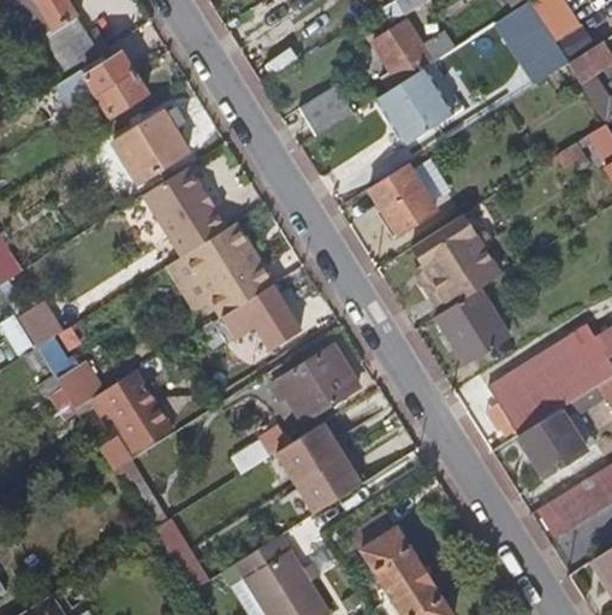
[(21,0),(45,39),(47,37),(58,55),(75,46),(87,65),(102,54),(69,0),(21,0)]
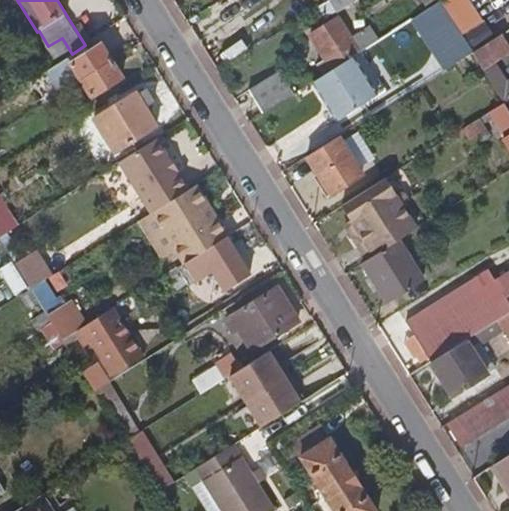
[(328,14),(350,0),(325,0),(321,3),(328,14)]
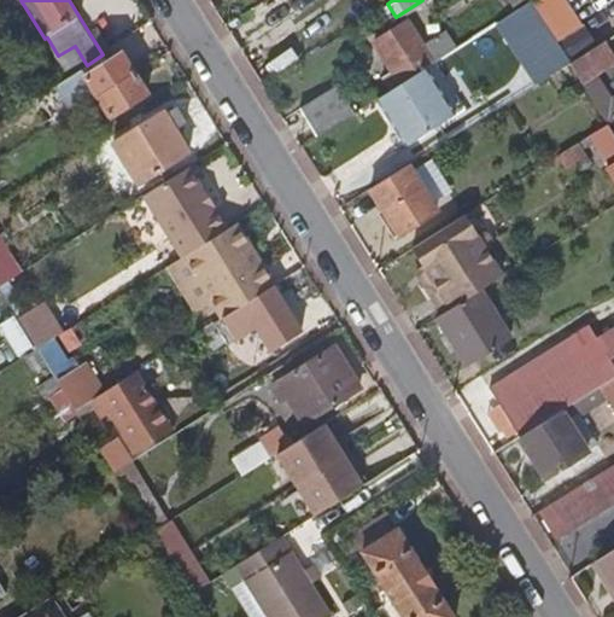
[(560,44),(537,7),(533,0),(530,0),(522,5),(549,50),(560,44)]
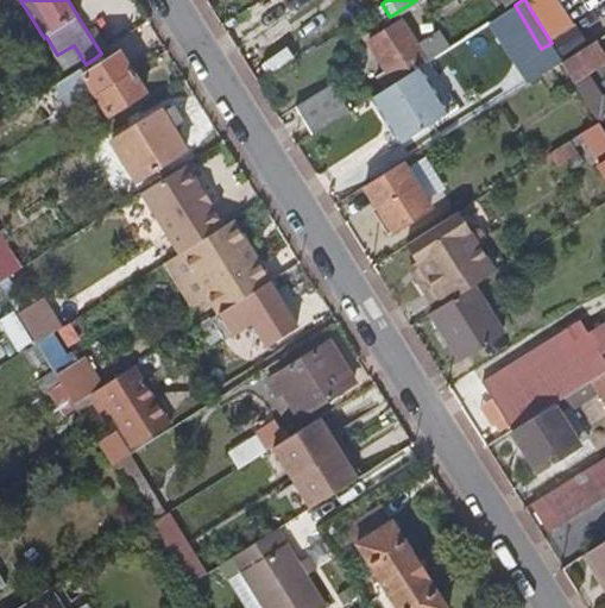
[(566,18),(554,0),(525,0),(529,7),(552,43),(562,61),(592,42),(580,24),(562,36),(555,25),(566,18)]
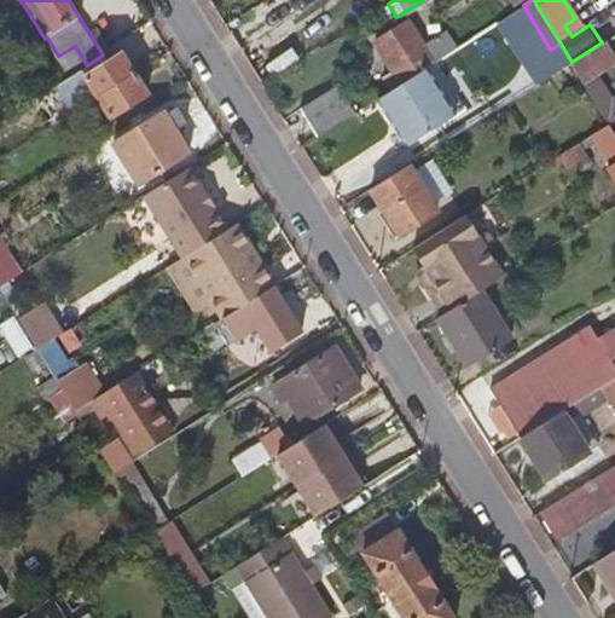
[(550,50),(523,5),(520,7),(514,11),(511,12),(524,34),(526,34),(539,56),(550,50)]
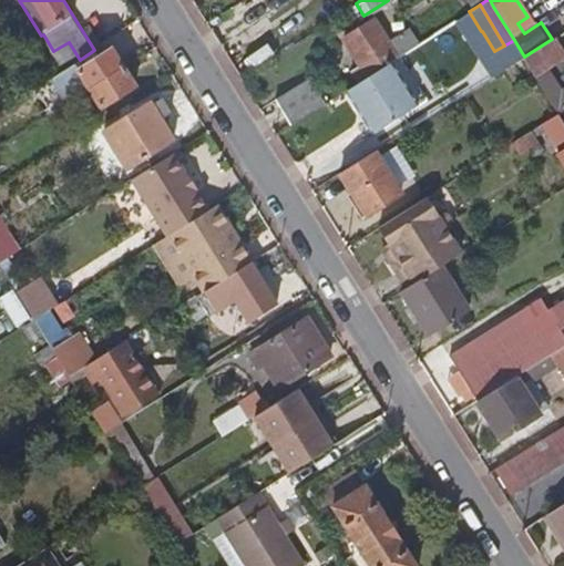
[(443,55),(481,31),(469,11),(431,35),(443,55)]
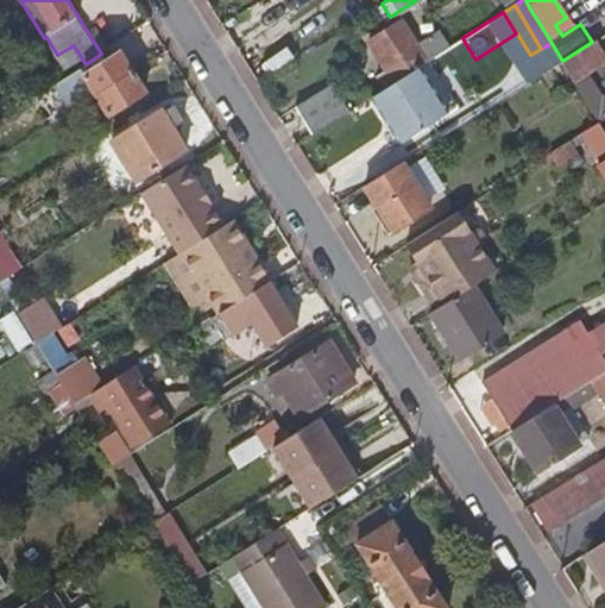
[(418,67),(451,45),(440,30),(418,43),(403,18),(369,39),(388,69),(377,75),(385,87),(418,67)]
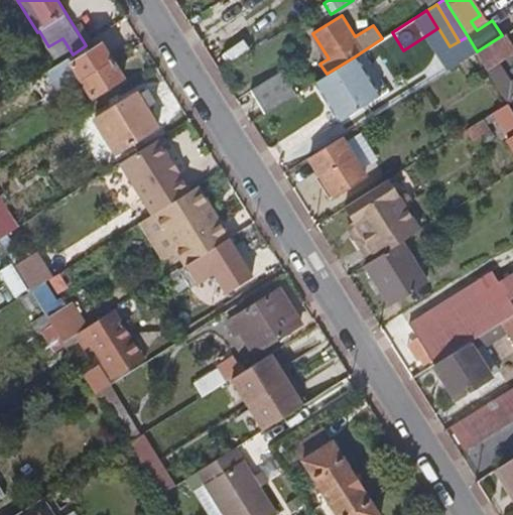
[(486,66),(512,49),(512,46),(504,34),(502,35),(477,51),(486,66)]
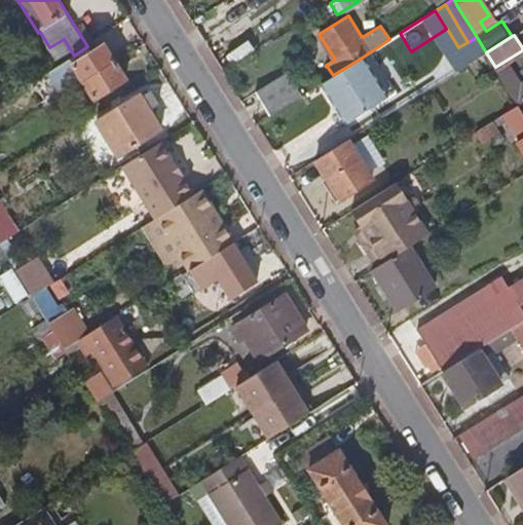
[(486,52),(477,37),(468,42),(458,47),(458,48),(468,64),(486,52)]
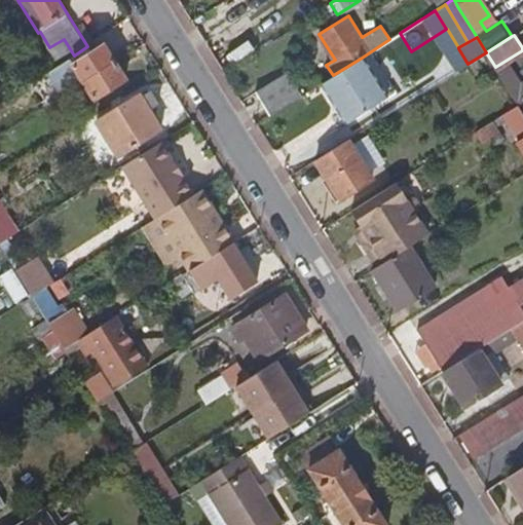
[(85,82),(115,63),(105,46),(91,53),(89,49),(66,65),(70,70),(75,66),(85,82)]
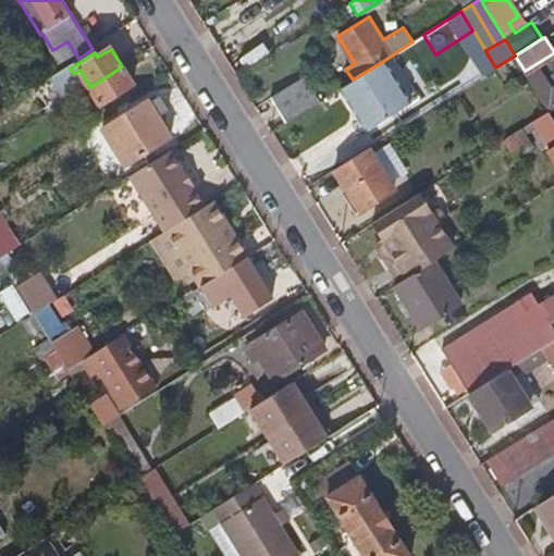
[(409,103),(383,61),(353,79),(343,86),(368,128),(409,103)]
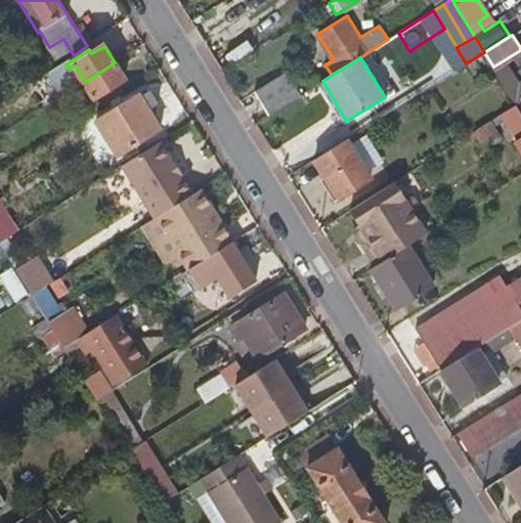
[(96,99),(126,80),(115,62),(85,82),(96,99)]
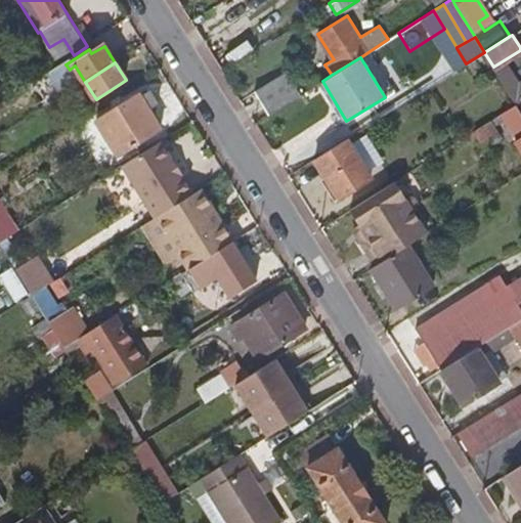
[(281,101),(297,92),(286,73),(255,92),(269,115),(284,105),(281,101)]
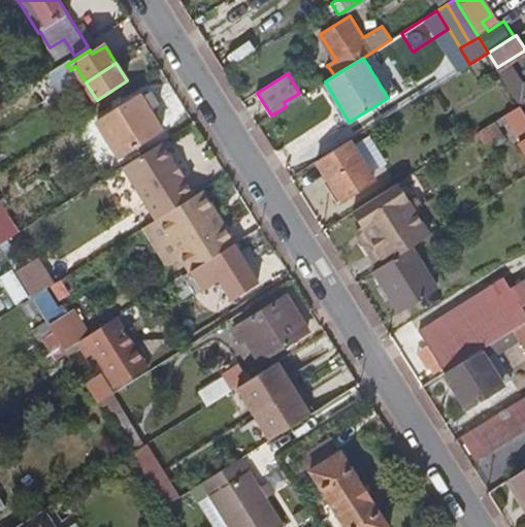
[(121,158),(164,131),(153,112),(162,106),(153,93),(142,99),(141,97),(98,124),(121,158)]
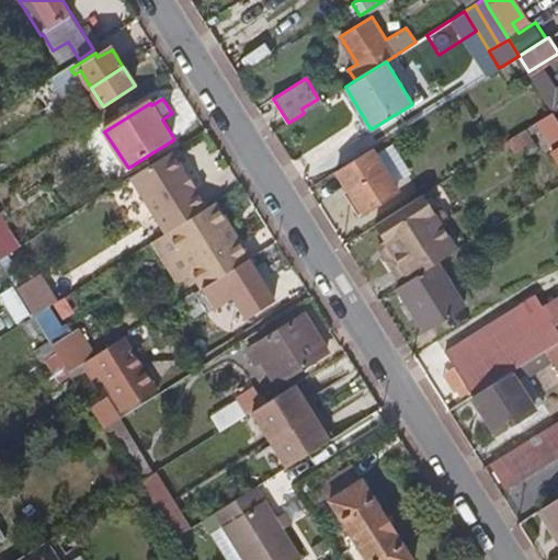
[(557,117),(554,112),(526,129),(509,140),(514,150),(534,139),(532,135),(544,127),(556,147),(554,149),(557,156),(557,117)]
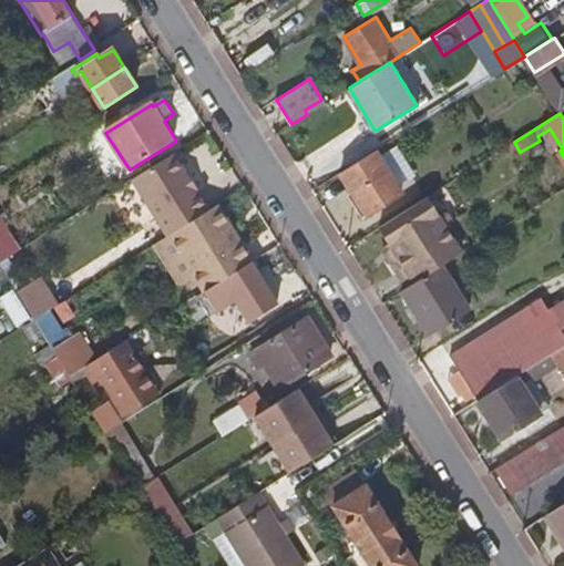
[(416,176),(397,146),(379,158),(397,187),(416,176)]
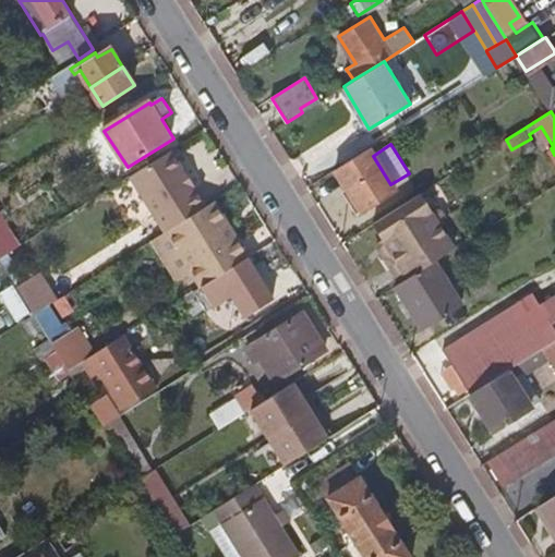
[(362,209),(394,189),(390,184),(373,156),(368,147),(336,167),(362,209)]
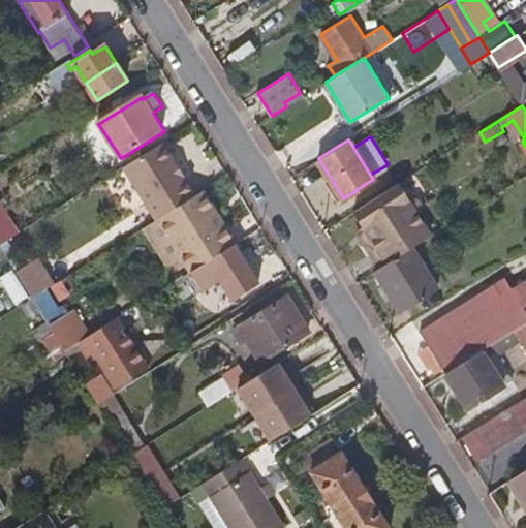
[(196,195),(184,176),(182,178),(174,164),(176,163),(164,144),(125,168),(157,221),(158,220),(159,220),(196,195)]
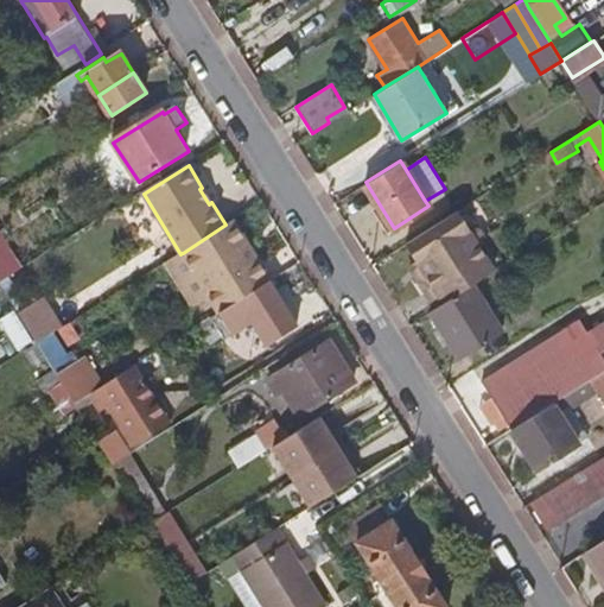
[(211,202),(202,188),(199,189),(209,204),(211,202)]
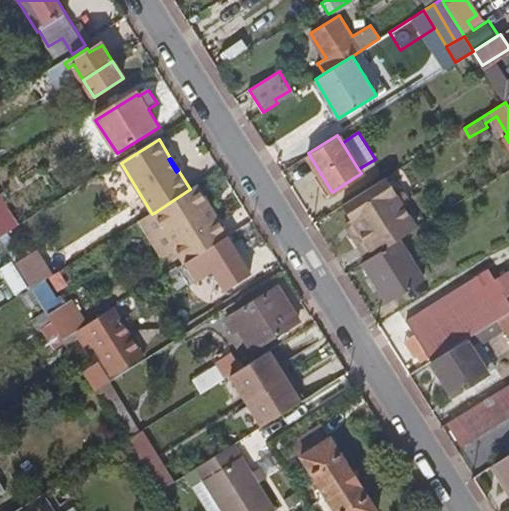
[(368,258),(398,239),(417,228),(404,206),(408,204),(410,198),(405,191),(399,190),(395,193),(385,177),(342,204),(352,219),(356,226),(350,230),(368,258)]
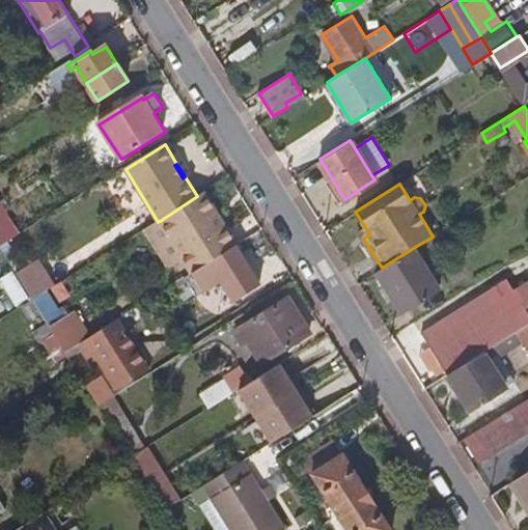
[(237,246),(203,192),(197,196),(160,221),(184,259),(193,274),(235,247),(237,246)]
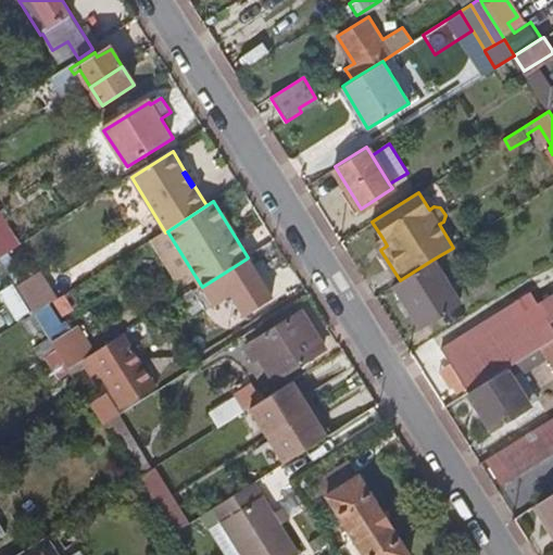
[(20,250),(0,219),(0,262),(0,263),(20,250)]
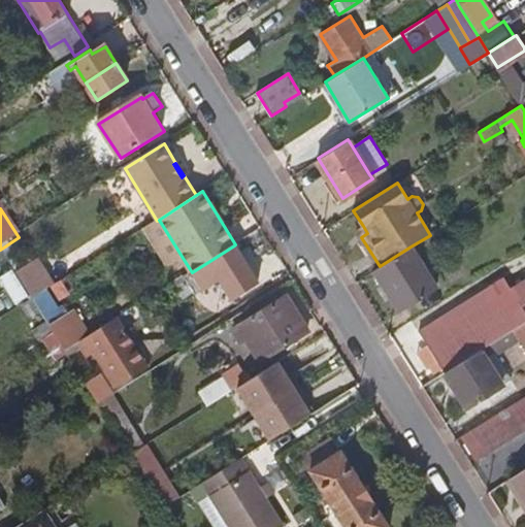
[(183,258),(159,220),(158,220),(157,221),(144,229),(168,268),(183,258)]
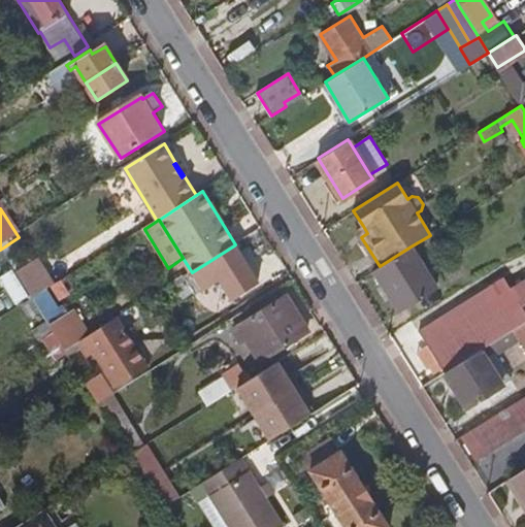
[(357,230),(361,237),(367,233),(363,226),(357,230)]
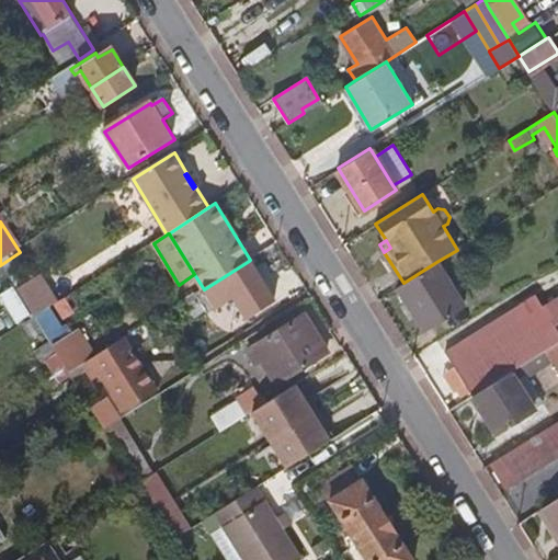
[(249,321),(276,304),(249,261),(204,289),(195,295),(207,313),(234,297),(249,321)]
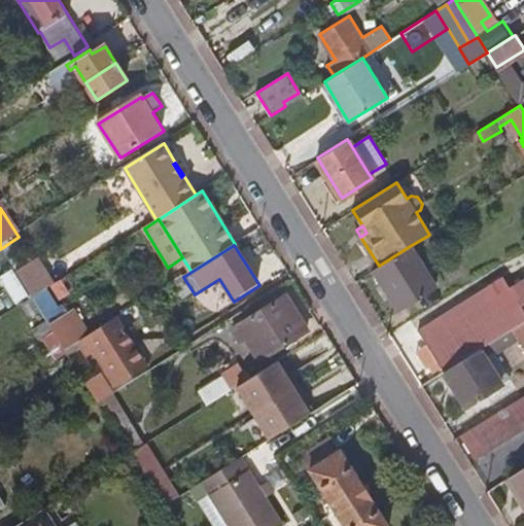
[(437,287),(410,246),(379,266),(374,269),(400,310),(437,287)]
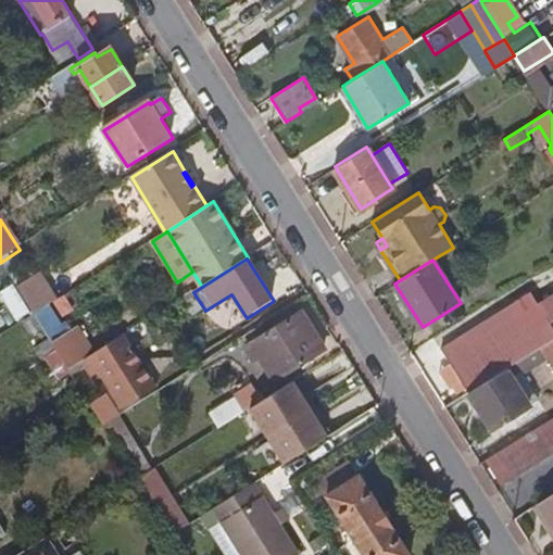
[(25,284),(13,266),(5,270),(16,289),(25,284)]
